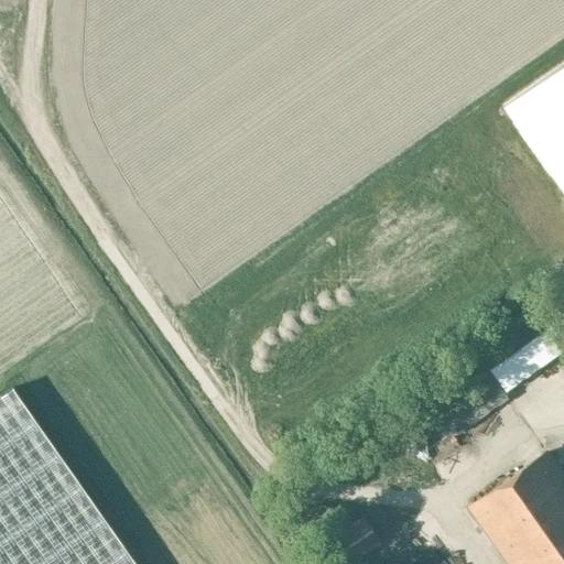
[(563,63),(502,106),(563,193),(563,63)]
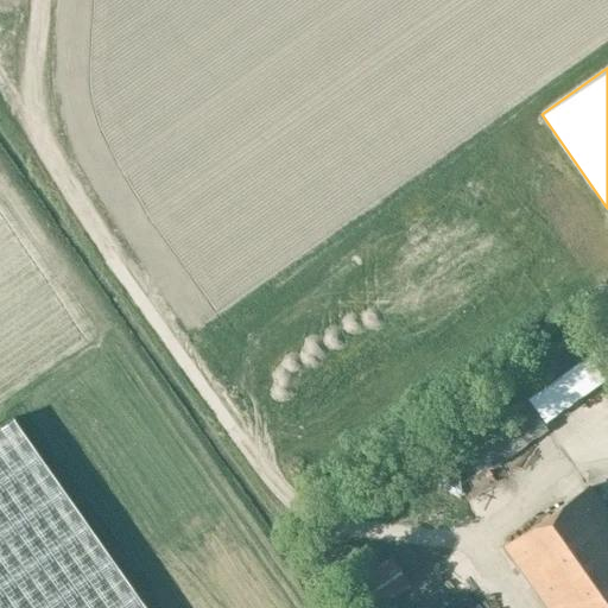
[(551,429),(549,422),(607,375),(607,365),(580,325),(512,373),(513,374),(437,425),(475,481),(551,429)]
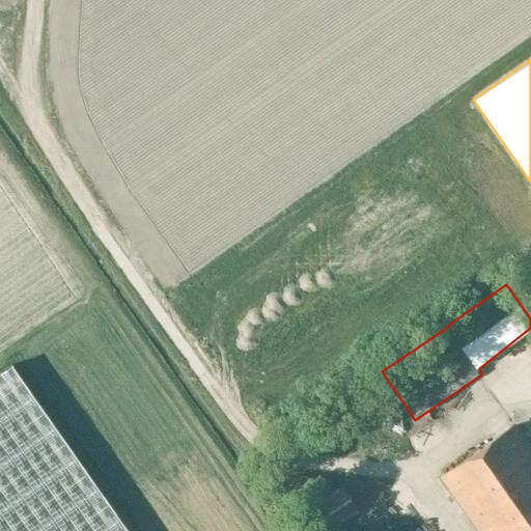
[(0,530),(128,530),(11,366),(0,373),(0,530)]
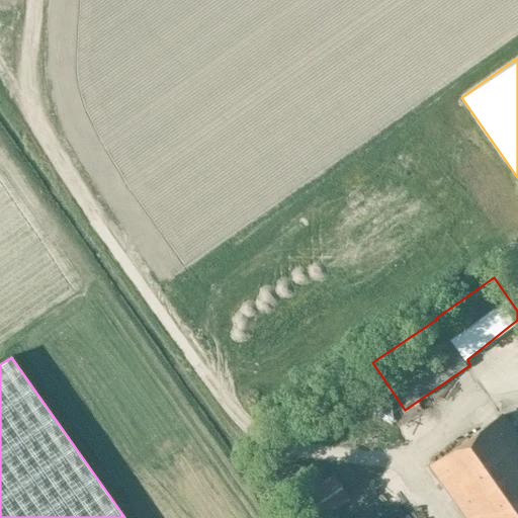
[(517,517),(517,432),(504,414),(433,462),(473,517),(517,517)]
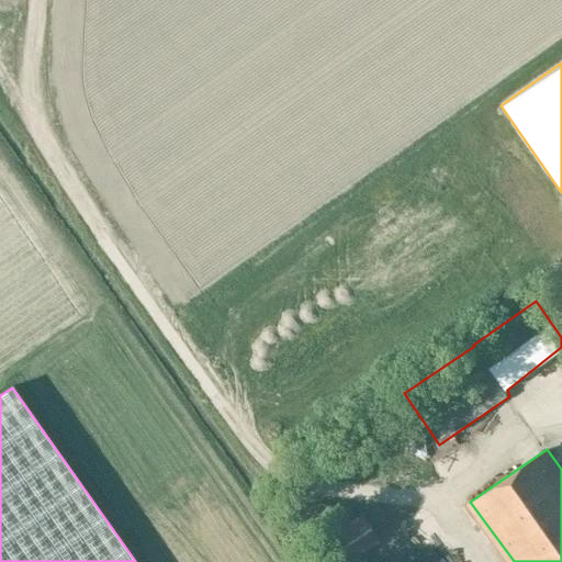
[(355,520),(350,515),(343,503),(340,502),(329,509),(323,501),(307,512),(327,542),(337,536),(355,560),(383,541),(366,514),(355,520)]
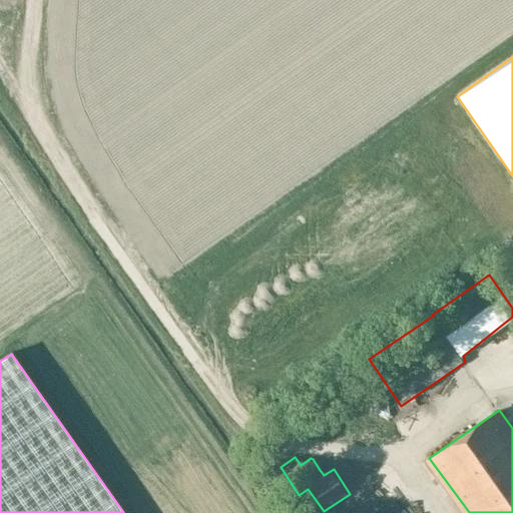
All buildings are outlined.
